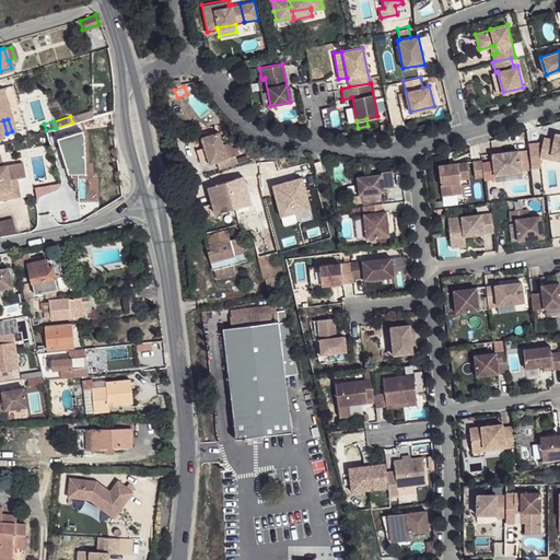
[(219,132),(201,138),(210,164),(217,162),(220,170),(237,164),(236,159),(235,155),(238,154),(236,147),(229,143),(223,146),(223,144),(220,135),(219,132)]
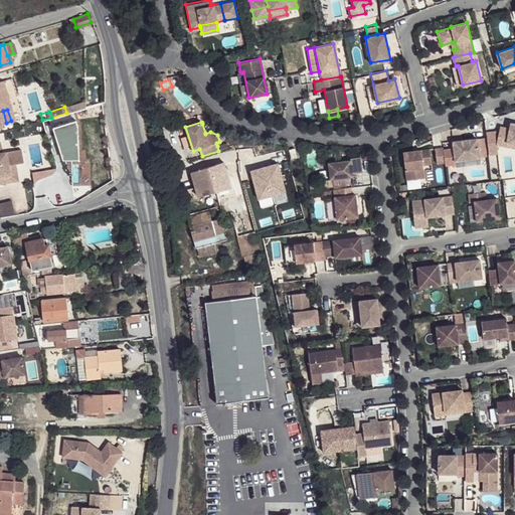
[(499,127),(496,144),(506,146),(506,142),(514,144),(514,124),(510,123),(509,129),(499,127)]
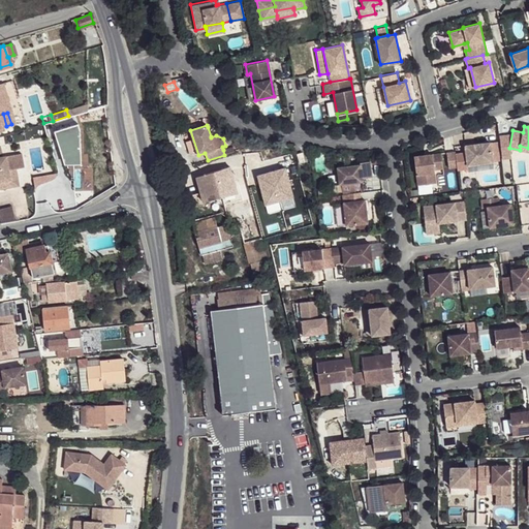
[(465,152),(456,153),(457,162),(458,169),(467,168),(467,165),(492,162),(490,143),(464,146),(465,152)]
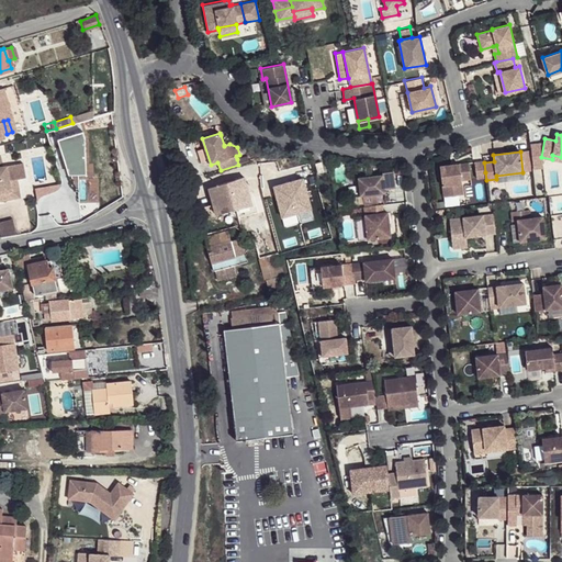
[(1,156),(0,156),(0,201),(3,201),(14,199),(11,180),(9,166),(3,167),(1,156)]
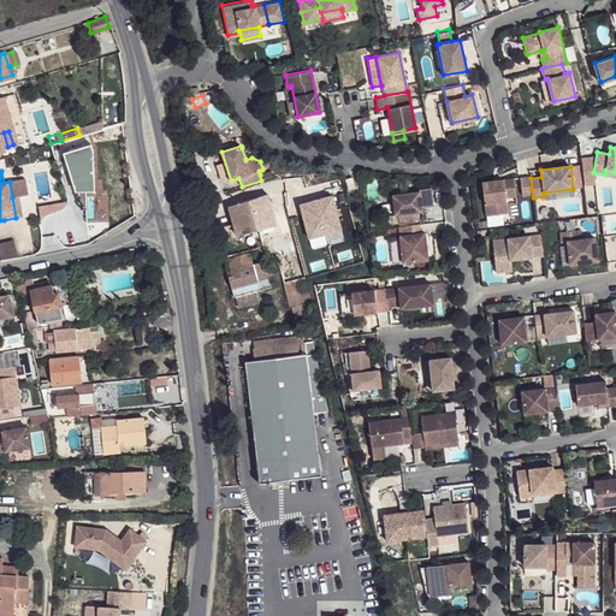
[(531,178),(529,171),(520,172),(522,190),(532,189),(531,178)]
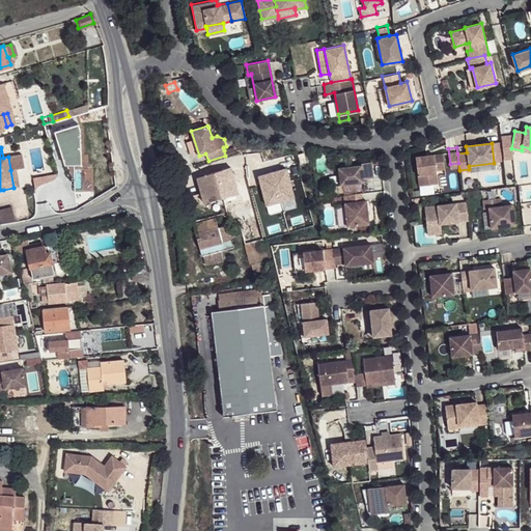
[(443,148),(415,151),(419,180),(434,179),(431,169),(436,168),(436,165),(435,162),(444,161),(443,148)]
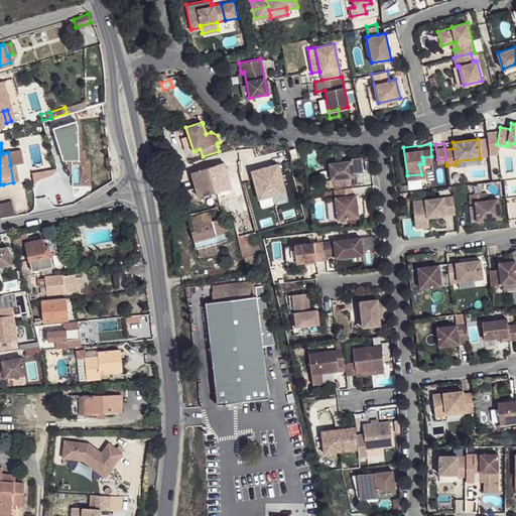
[(294,148),(288,149),(291,158),(297,157),(294,148)]
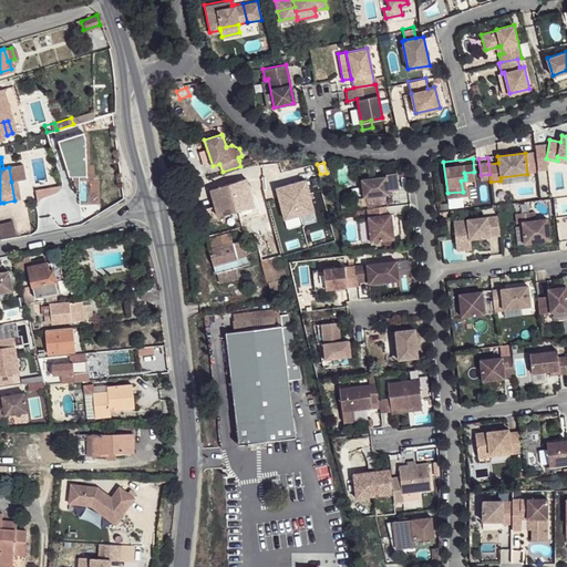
[(360,178),(363,205),(380,204),(379,196),(388,195),(388,191),(398,189),(397,173),(384,174),(385,176),(360,178)]
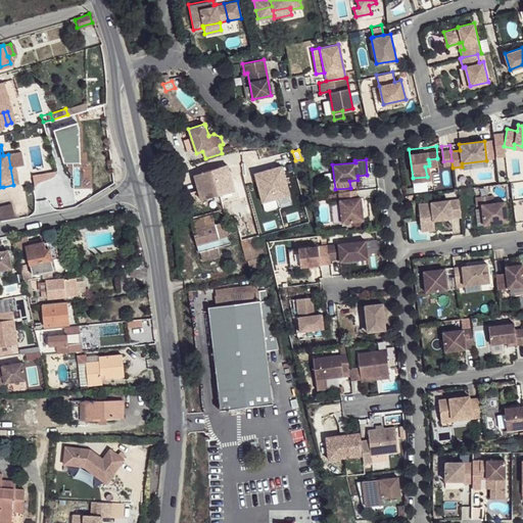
[(227,165),(212,170),(218,186),(232,182),(227,165)]
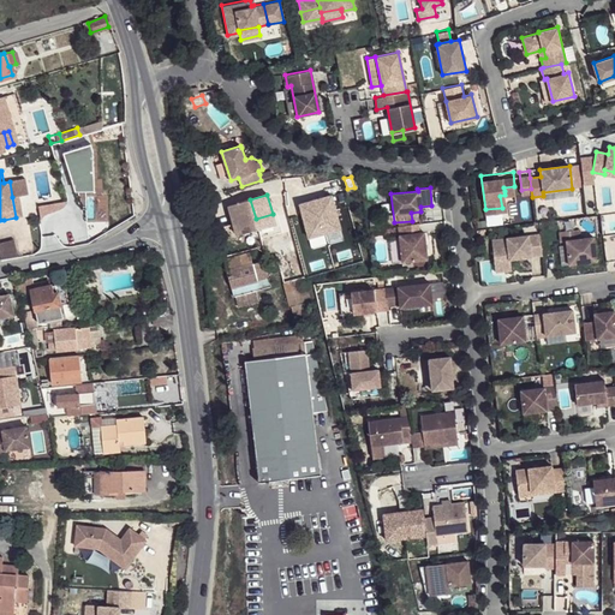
[(12,197),(16,218),(23,216),(18,196),(12,197)]
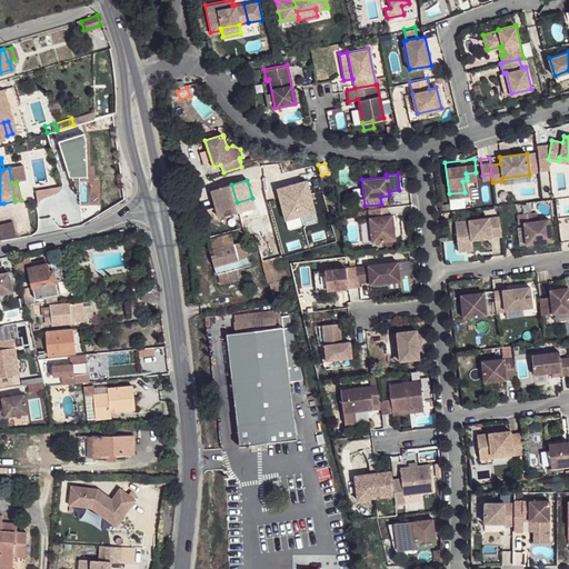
[(231,185),(211,190),(217,208),(220,217),(220,218),(240,212),(237,202),(231,185)]
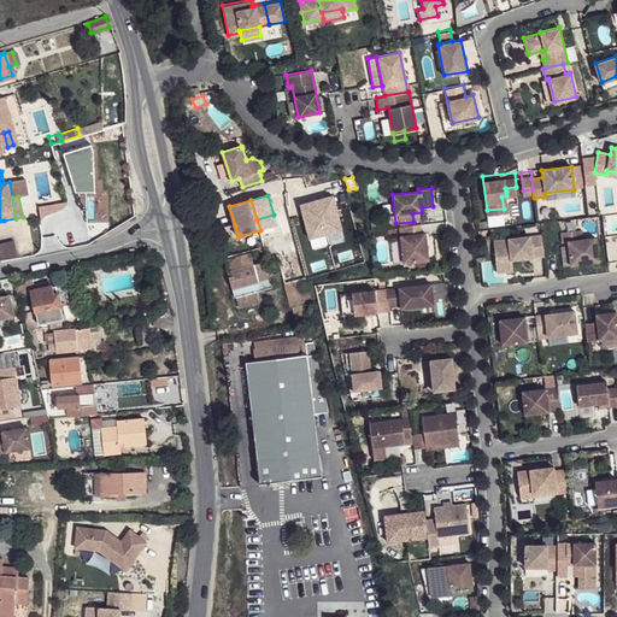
[(421,224),(399,227),(403,262),(428,259),(424,233),(421,233),(421,224)]
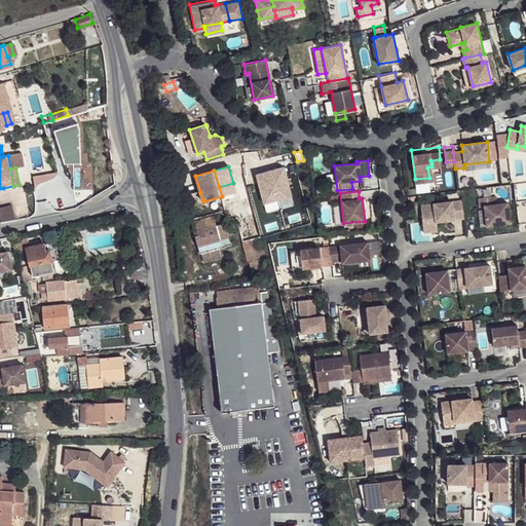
[(188,203),(203,200),(200,192),(185,194),(188,203)]
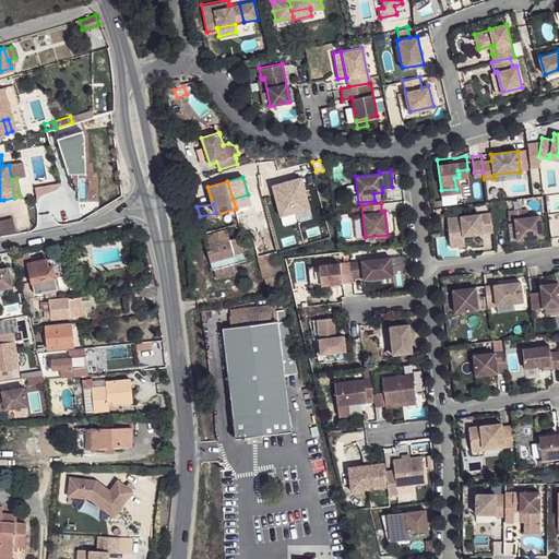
[(526,209),(508,210),(509,219),(514,218),(516,239),(542,237),(539,215),(527,216),(526,209)]
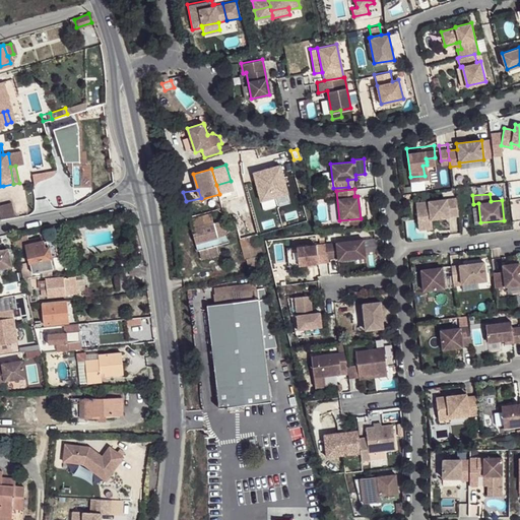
[(458,215),(456,198),(415,202),(417,222),(431,220),(431,218),(458,215)]
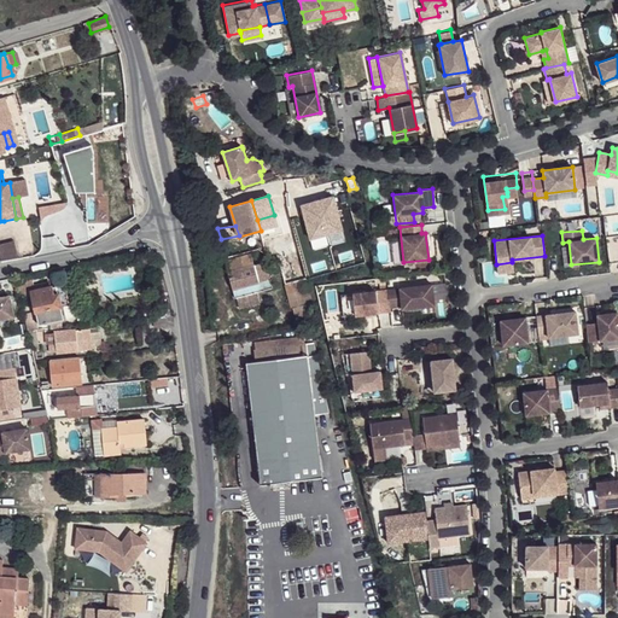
[(0,252),(1,261),(18,257),(13,242),(0,244),(0,252)]
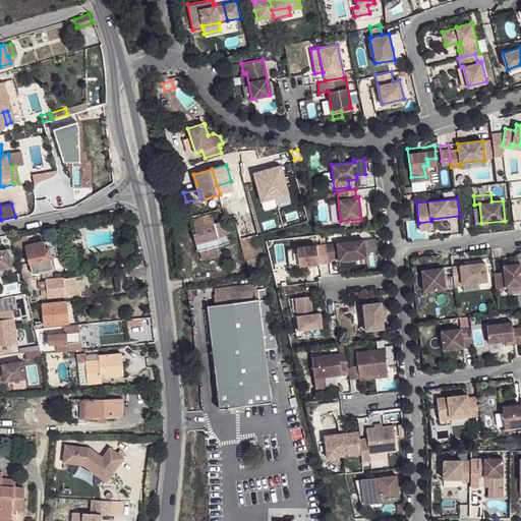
[(212,212),(215,221),(221,219),(219,210),(212,212)]
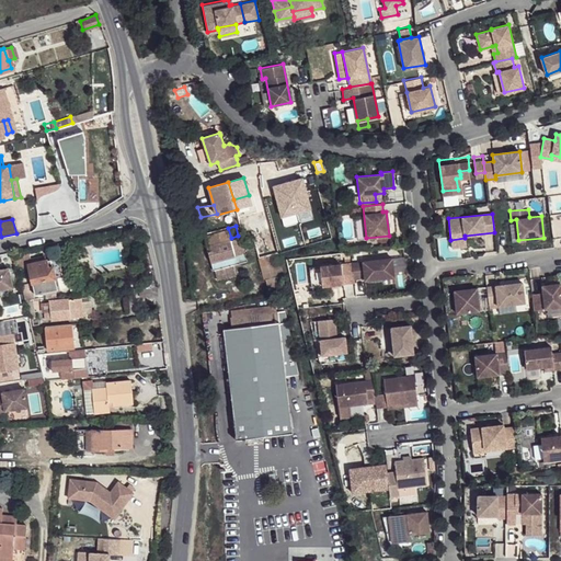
[(128,233),(129,241),(140,239),(138,231),(128,233)]
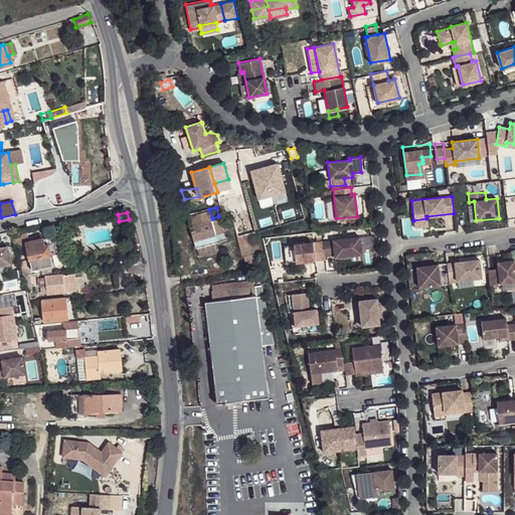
[(212,220),(209,212),(188,217),(190,226),(212,220)]
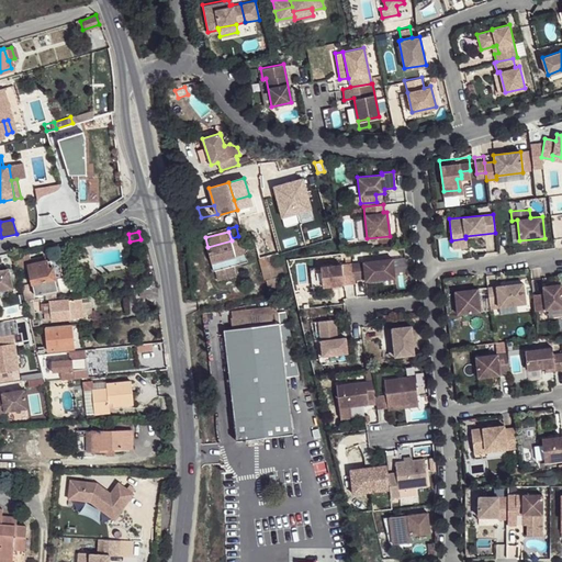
[(273,259),(279,257),(273,236),(268,237),(273,259)]
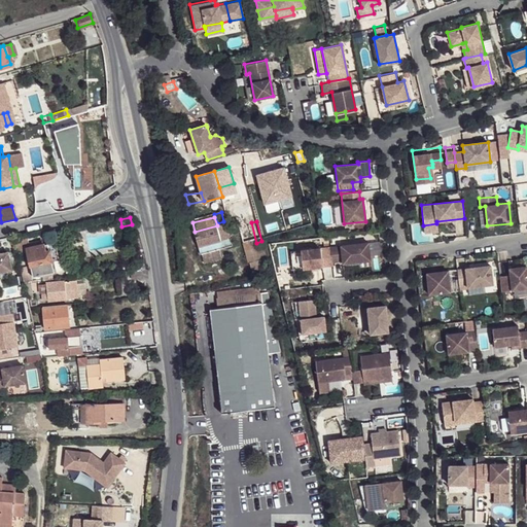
[(251,222),(240,225),(244,245),(249,262),(250,262),(253,277),(266,274),(262,259),(260,260),(256,243),(251,222)]
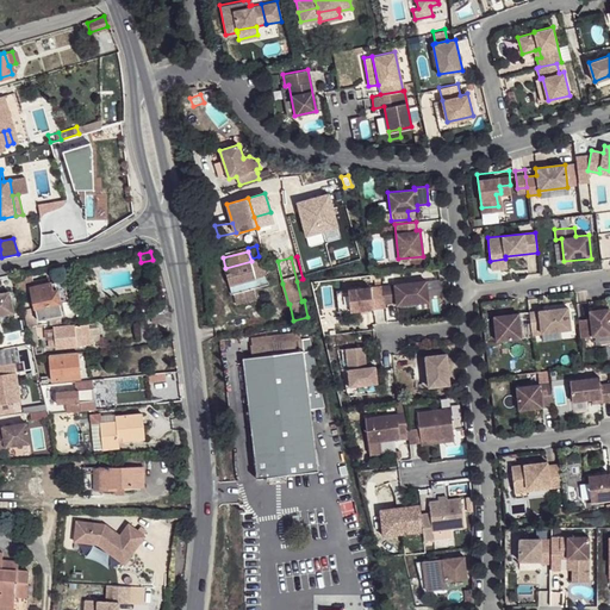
[(269,285),(262,259),(251,261),(225,268),(231,294),(269,285)]
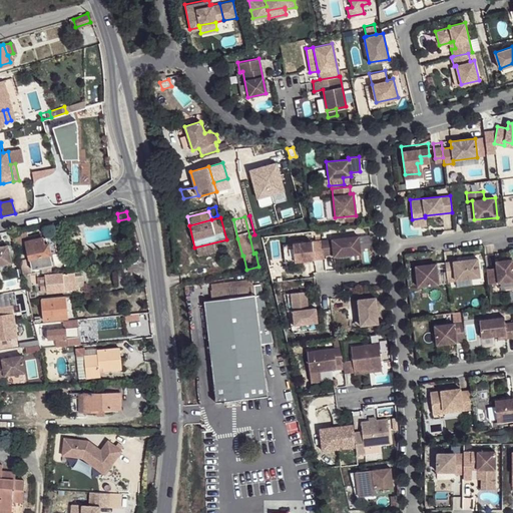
[(425,217),(412,219),(413,226),(426,224),(425,217)]
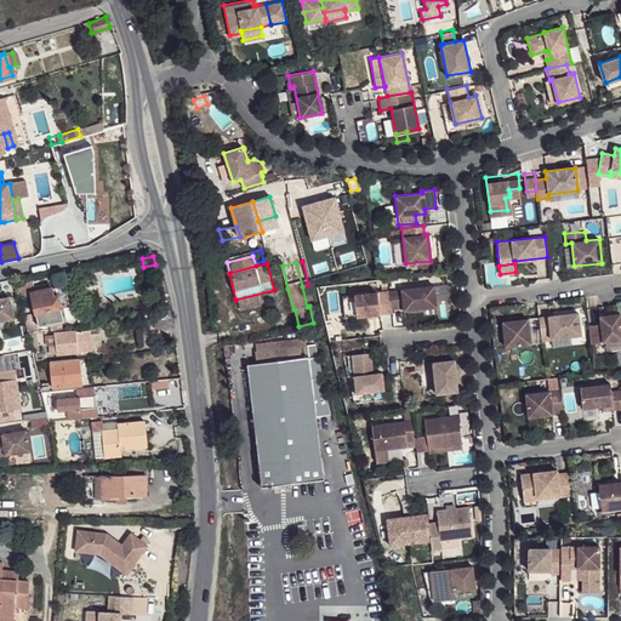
[(60,296),(60,297),(68,296),(66,285),(58,288),(60,296)]
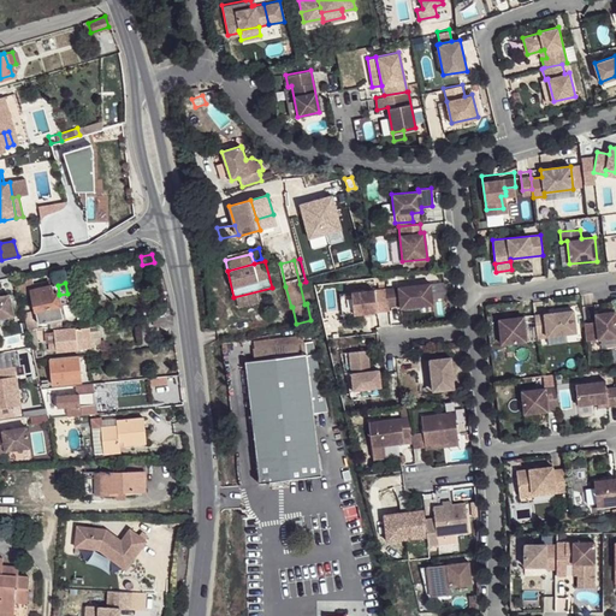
[(430,283),(385,289),(388,307),(400,304),(400,308),(432,304),(430,283)]
